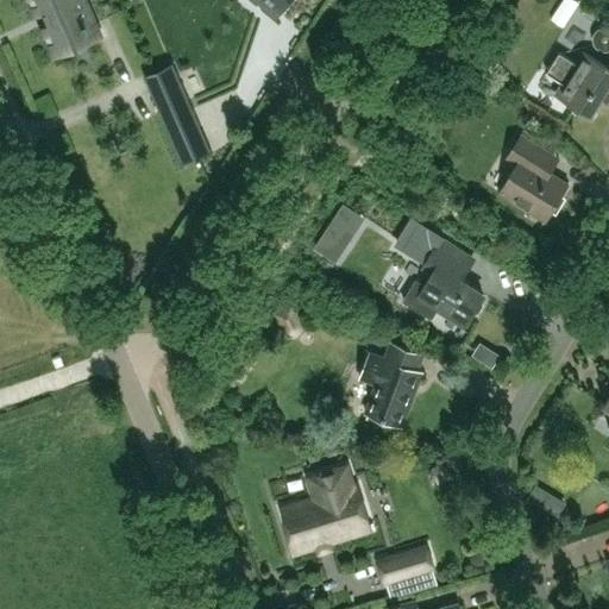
[(100,35),(83,0),(38,0),(62,51),(100,35)]
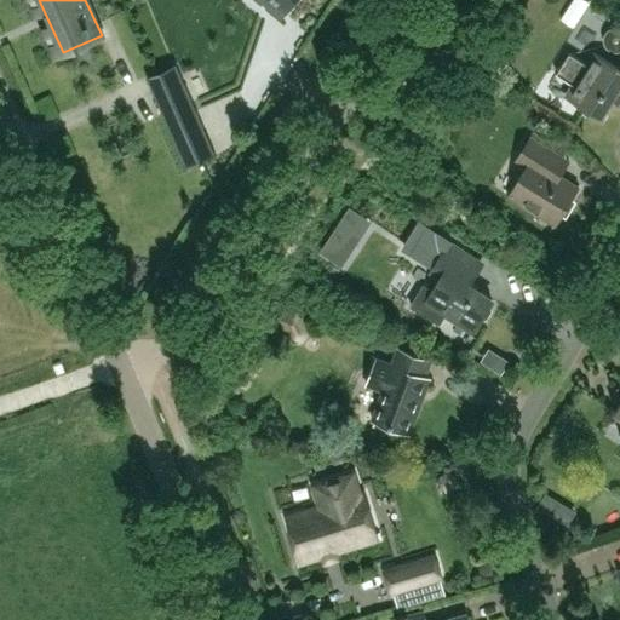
[(268,0),(282,11),(291,0),(268,0)]
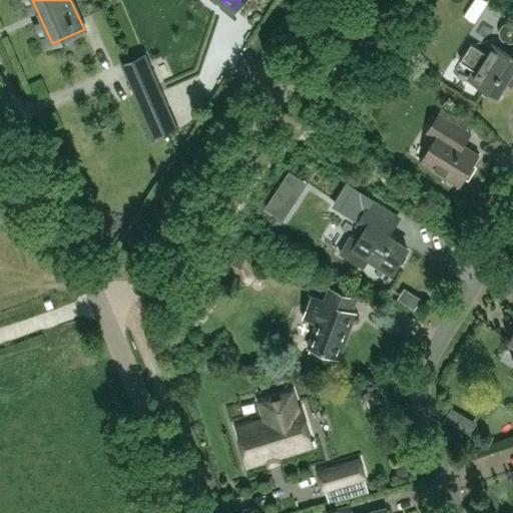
[(512,77),(512,54),(512,56),(491,43),(485,52),(471,43),(460,62),(474,70),(469,78),(464,75),(463,76),(498,97),(511,77),(512,77)]
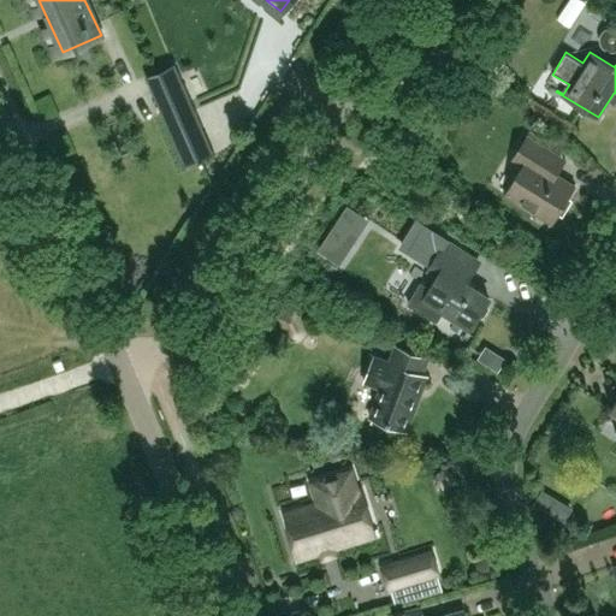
[(203,129),(182,78),(152,92),(173,142),(203,129)]
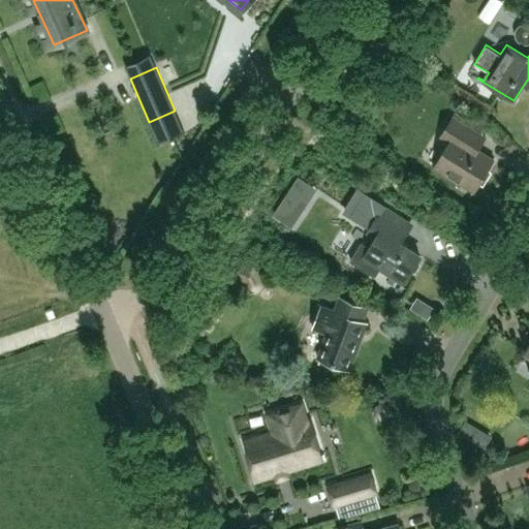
[(493,160),(477,151),(485,137),(452,119),(444,130),(454,135),(434,167),(458,182),(461,178),(476,187),(493,160)]
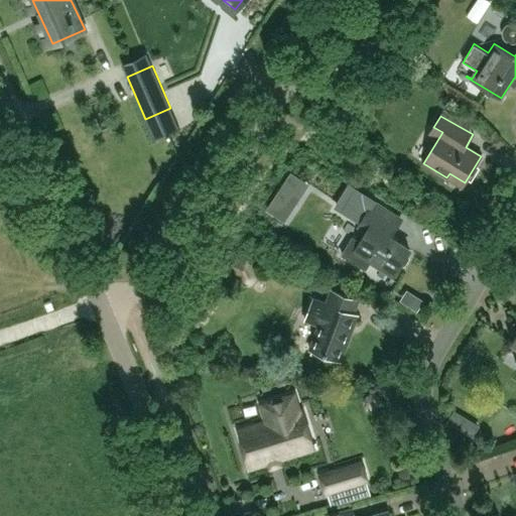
[(342,182),(333,201),(359,213),(368,196),(342,182)]
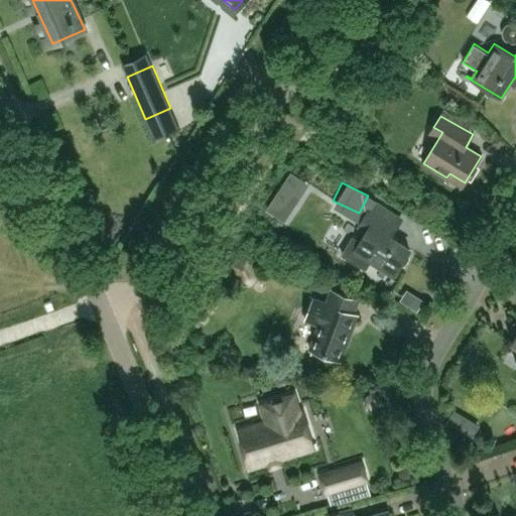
[(410,250),(390,237),(401,220),(374,203),(371,207),(360,226),(368,231),(361,242),(352,237),(341,255),(366,271),(372,262),(392,275),(386,285),(387,286),(410,250)]
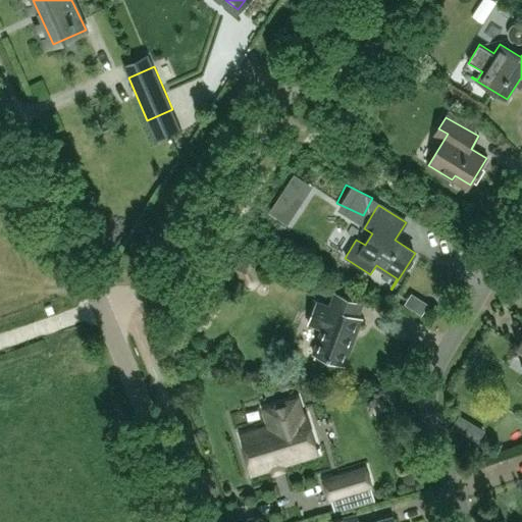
[(251,260),(233,270),(243,286),(245,288),(247,288),(249,288),(251,288),(253,286),(254,286),(255,285),(257,284),(258,282),(259,280),(260,278),(260,276),(251,260)]
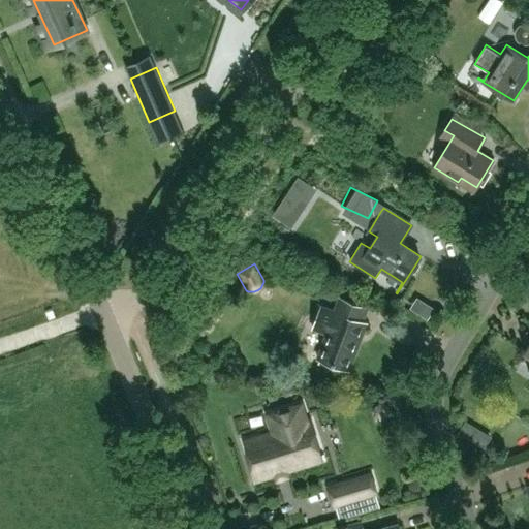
[(349,370),(367,322),(363,321),(368,308),(340,298),(335,311),(321,306),(313,329),(327,334),(317,358),(319,359),(318,363),(332,368),(334,364),(349,370)]
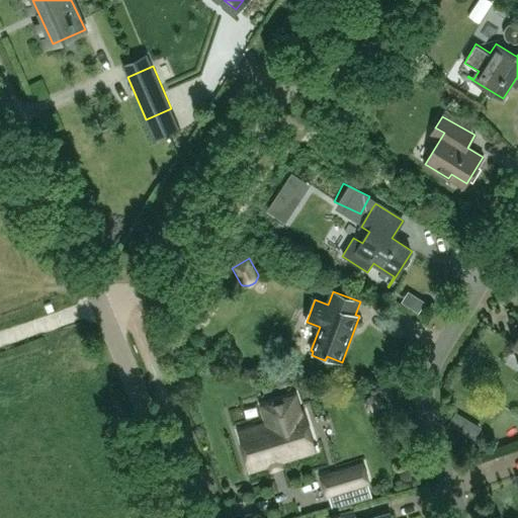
[(517,325),(516,324),(509,334),(517,339),(513,344),(517,346),(517,325)]
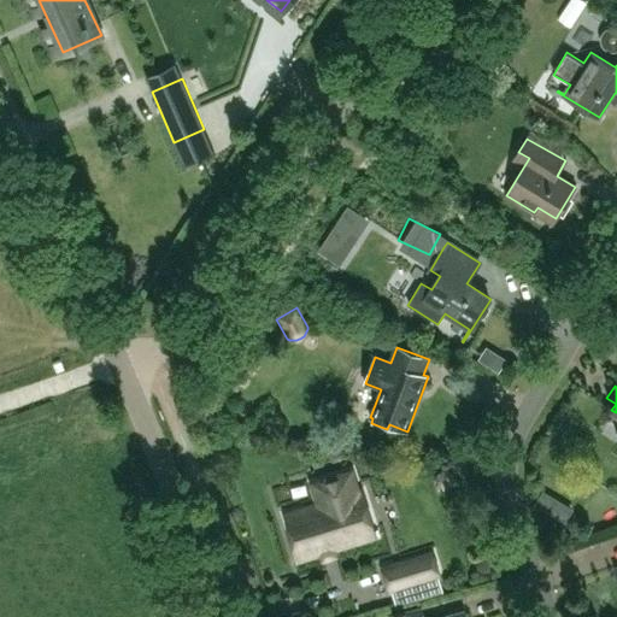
[(377,536),(364,491),(360,491),(354,470),(313,483),(321,504),(285,515),(299,560),(377,536)]
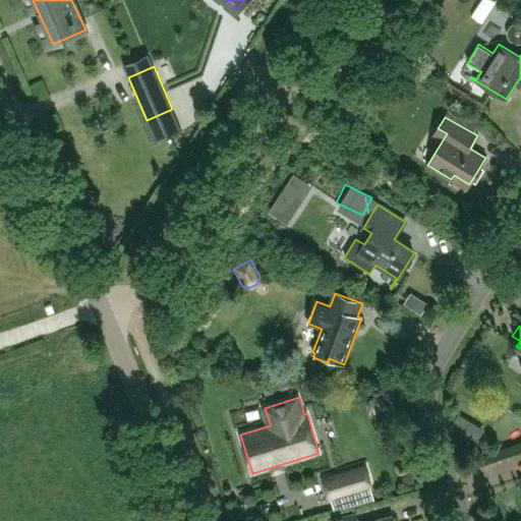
[(370,485),(364,467),(347,472),(324,479),(330,499),(370,485)]
